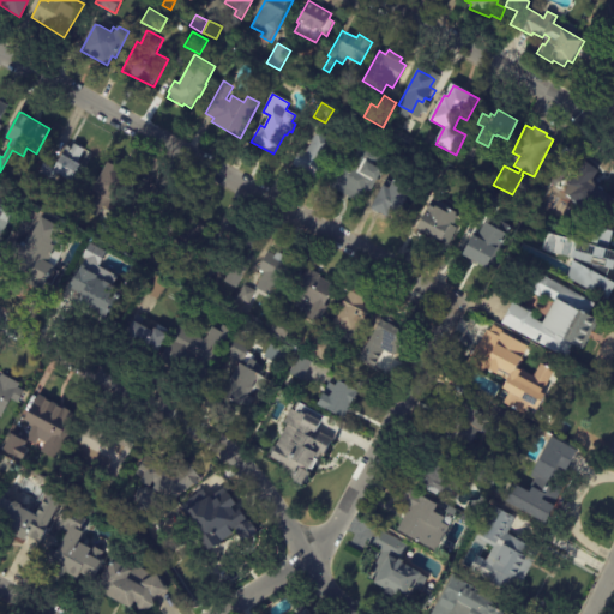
[(305,172),(293,166),(302,149),(306,151),(318,131),(335,142),(319,169),(323,170),(318,180),(305,172)]
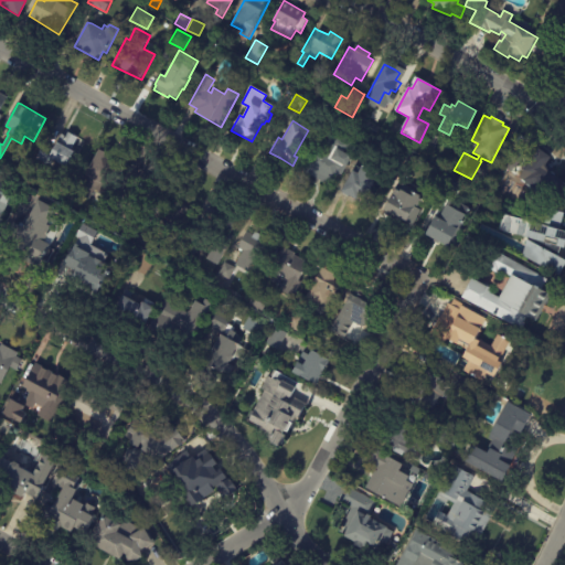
[(418,147),(427,131),(438,138),(438,139),(439,140),(433,151),(432,150),(429,153),(418,147)]
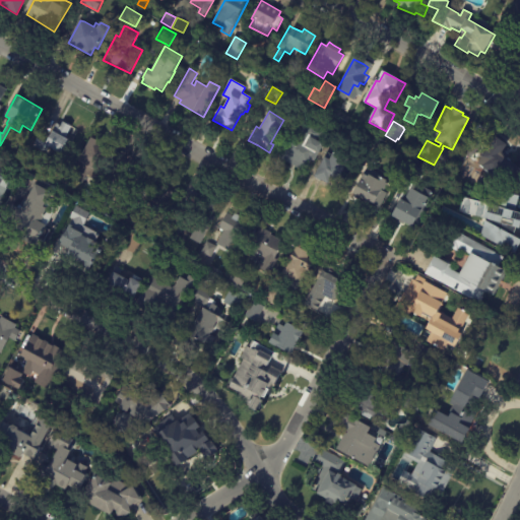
[(39,135),(48,140),(56,123),(61,126),(62,122),(72,127),(65,139),(68,140),(60,155),(52,150),(53,149),(48,147),(46,152),(43,151),(43,152),(33,147),(39,135)]
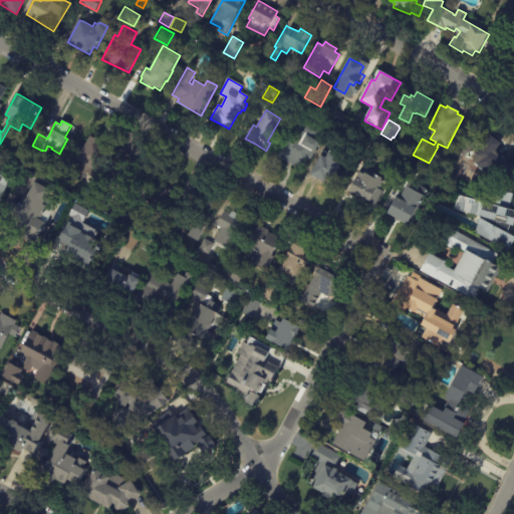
[(305,121),(321,131),(315,141),(320,144),(304,172),(275,156),(288,134),(295,138),(304,121),(305,121)]
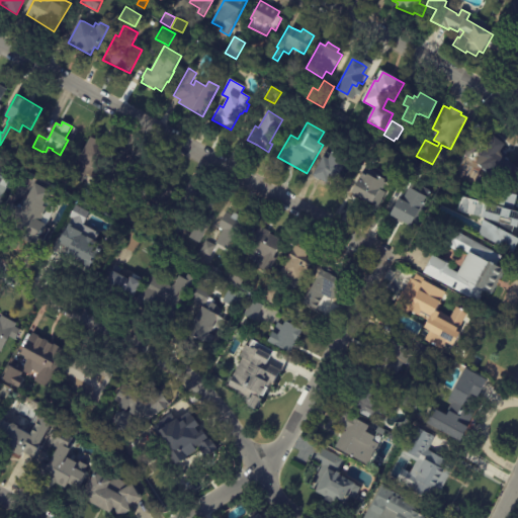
[(473,137),(482,143),(473,155),(472,154),(469,158),(458,150),(469,134),(473,137)]
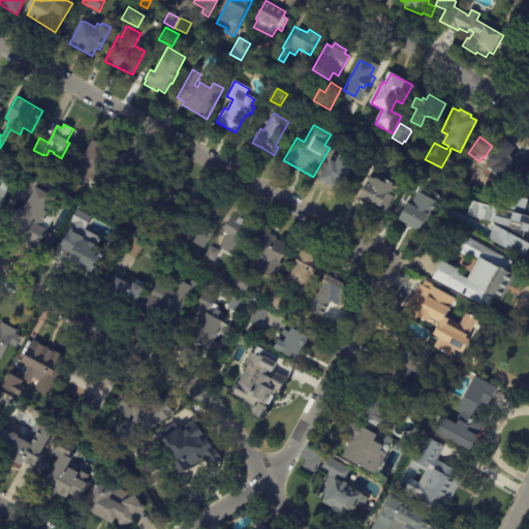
[(514,153),(512,155),(516,160),(528,169),(528,181),(527,184),(510,173),(505,180),(491,169),(495,163),(491,160),(505,139),(518,148),(514,153)]
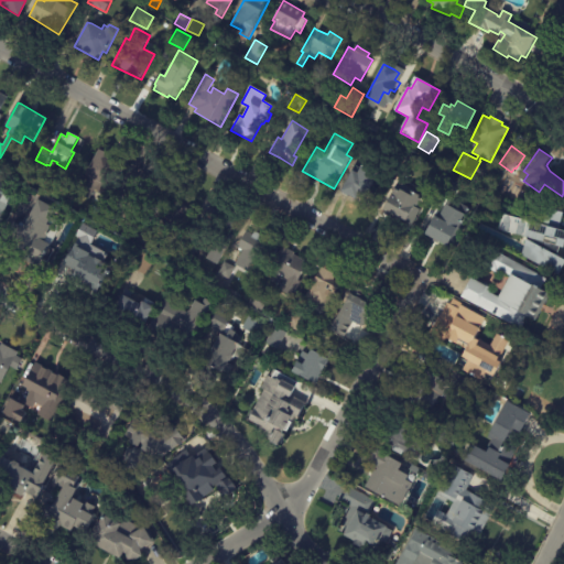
[(111,156),(122,163),(104,195),(94,190),(88,199),(75,192),(99,150),(111,156)]
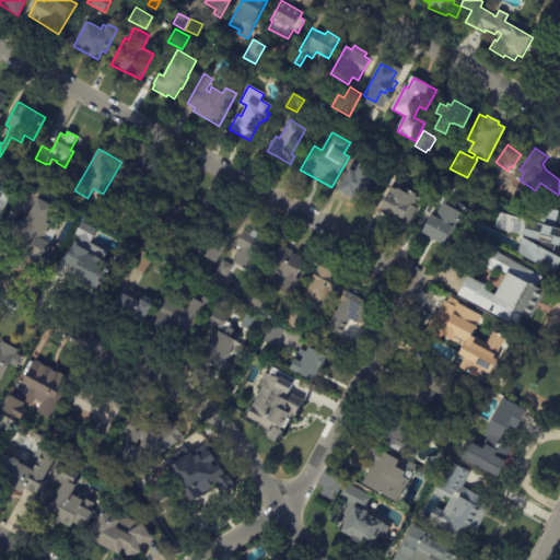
[(412,171),(400,164),(407,152),(419,159),(412,171)]
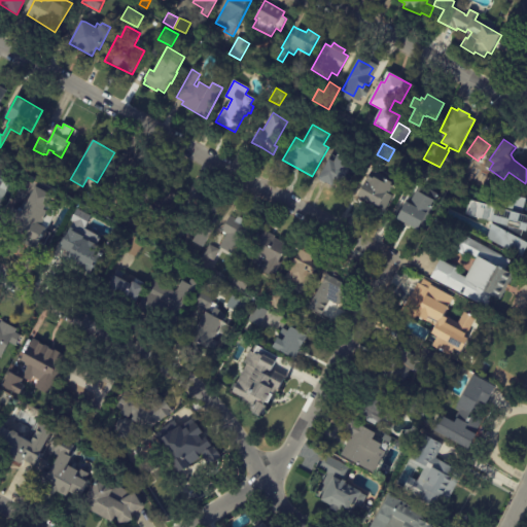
[(349,181),(346,179),(341,187),(335,183),(332,186),(319,179),(329,160),(335,163),(340,152),(355,161),(350,172),(356,175),(352,182),(349,181)]
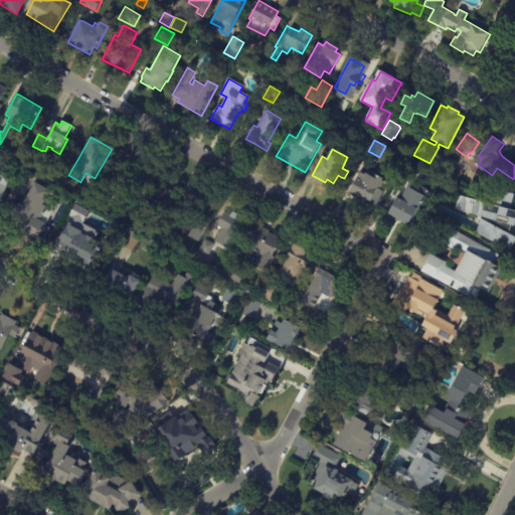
[(126,158),(147,170),(135,191),(126,186),(129,179),(117,172),(125,157),(126,158)]
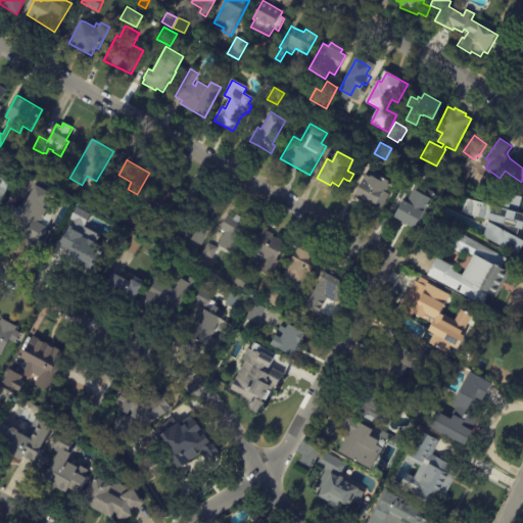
[(0,170),(14,178),(0,202),(0,170)]
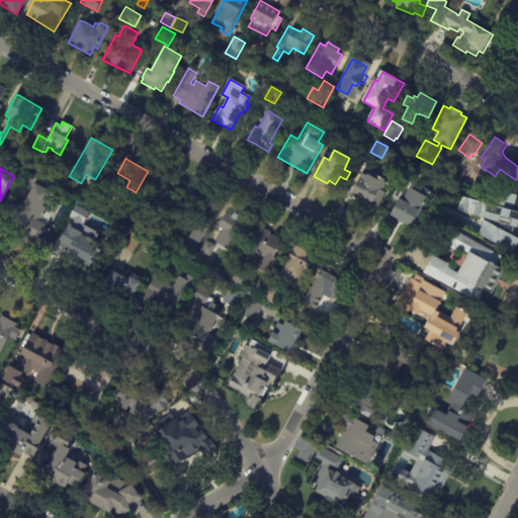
[(168,178),(176,183),(175,185),(177,186),(163,211),(145,201),(160,174),(168,178)]
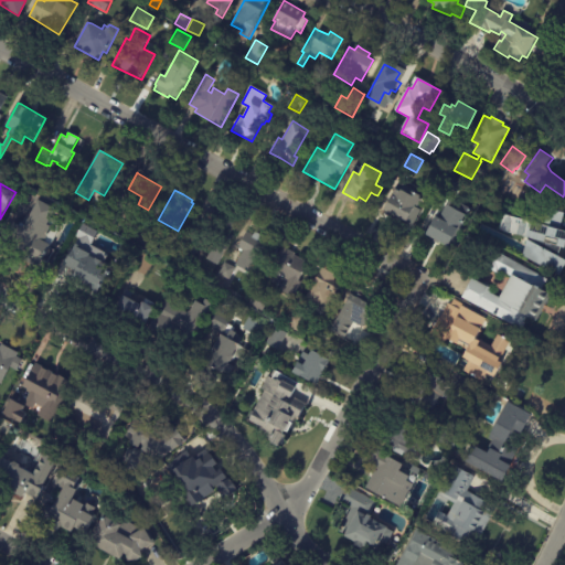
[(397,190),(401,192),(402,190),(409,194),(411,191),(420,196),(419,199),(423,200),(418,208),(416,205),(411,215),(407,214),(403,221),(384,211),(396,190),(397,190)]
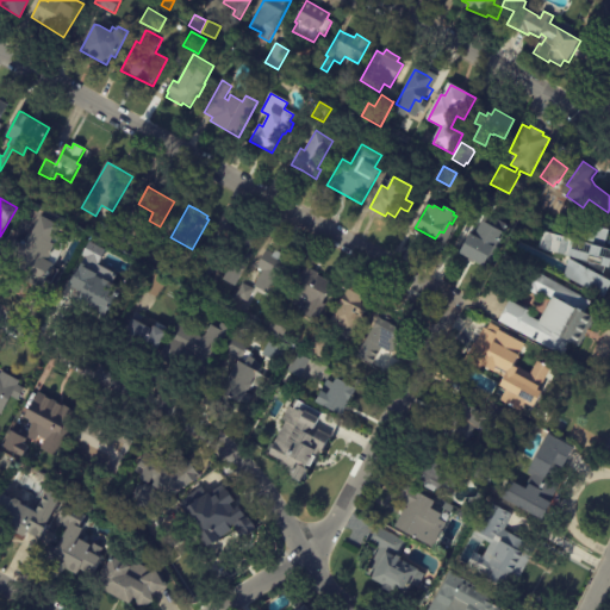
[(475,262),(460,254),(471,235),(474,236),(483,222),(490,225),(493,218),(509,226),(498,248),(496,247),(485,267),(475,262)]
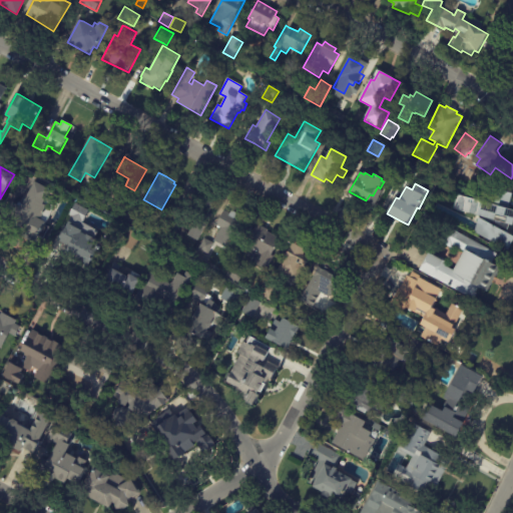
[(92,191),(94,192),(88,202),(79,197),(84,187),(92,191)]
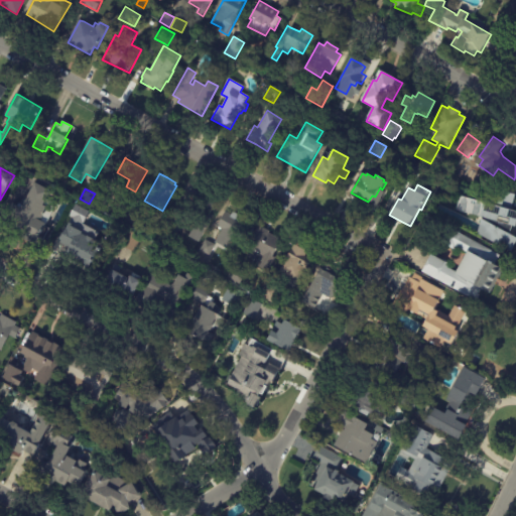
[(191,190),(198,194),(200,190),(205,194),(204,197),(216,203),(210,215),(213,217),(200,243),(189,237),(196,226),(185,221),(189,214),(180,210),(190,189),(191,190)]
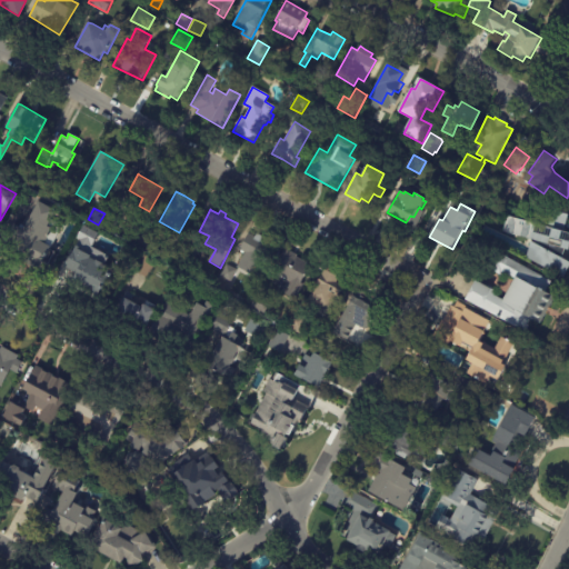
[(49,218),(39,238),(48,242),(46,245),(51,248),(49,250),(55,253),(42,275),(11,257),(17,246),(6,240),(13,225),(25,230),(28,222),(27,222),(33,210),(49,218)]
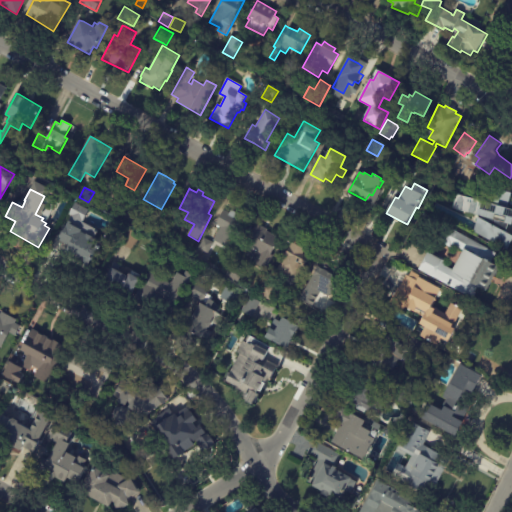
[(511,195),(508,209),(511,209),(511,225),(508,225),(506,232),(511,236),(511,243),(508,251),(474,232),(479,216),(453,209),(457,195),(493,205),(497,190),(511,194),(511,195)]
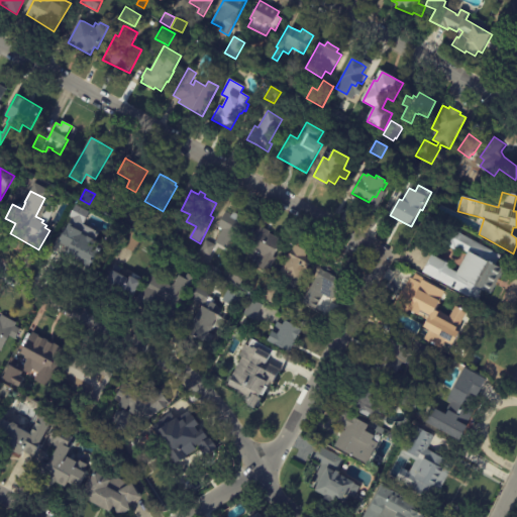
[(99,193),(109,198),(103,209),(93,204),(99,193)]
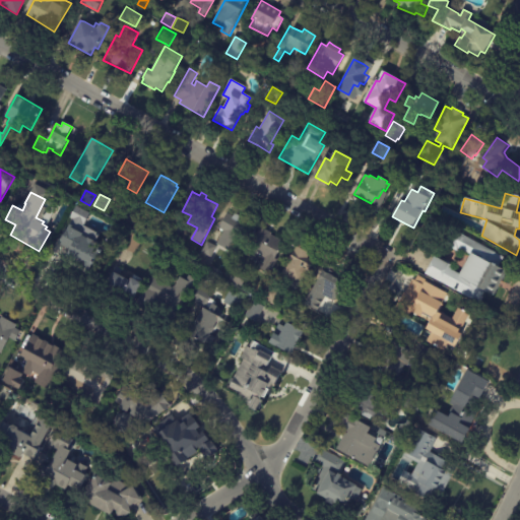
[(98,231),(90,243),(102,250),(86,275),(64,262),(78,237),(76,236),(81,225),(69,218),(78,204),(90,211),(89,213),(103,221),(98,231)]
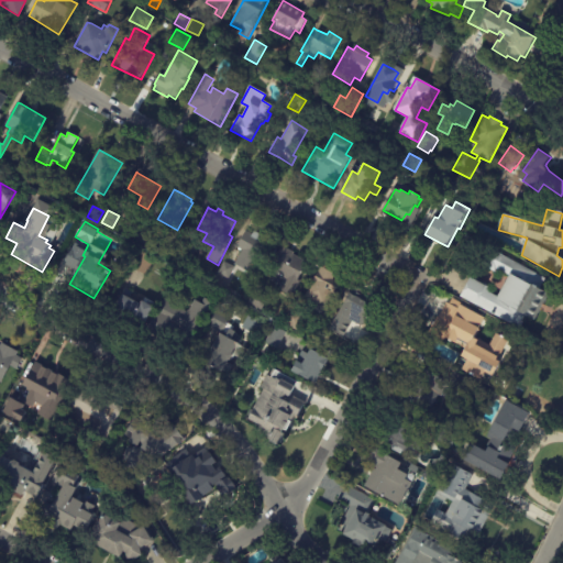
[(246,232),(252,234),(254,231),(268,239),(266,242),(272,245),(256,276),(234,265),(242,251),(236,249),(245,231),(246,232)]
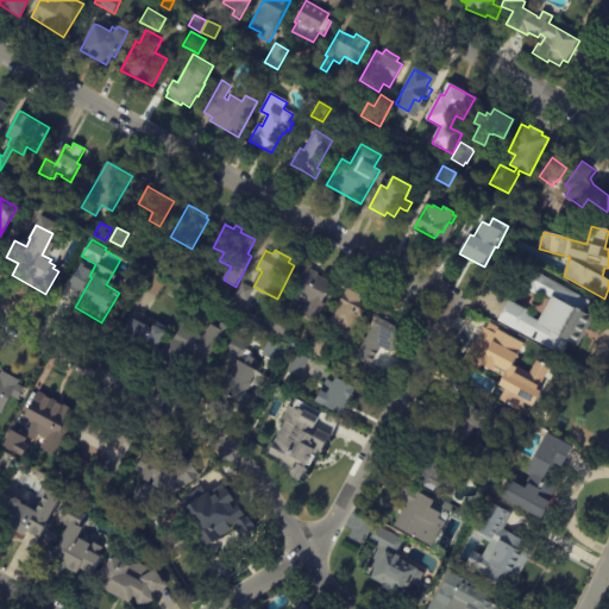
[(156,251),(165,256),(159,269),(150,264),(156,251)]
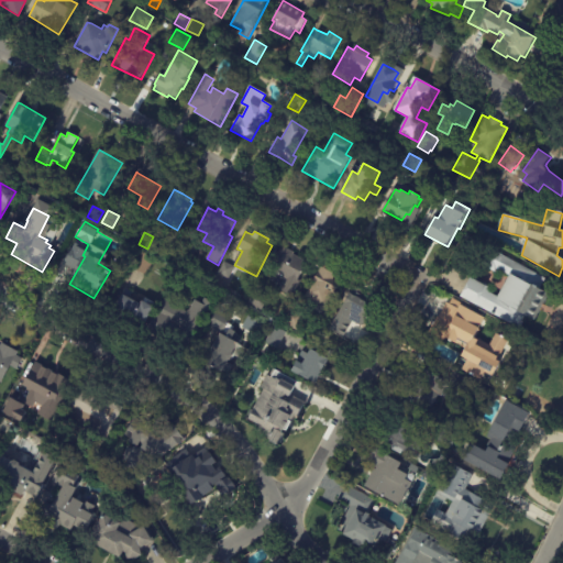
[(183,245),(195,252),(187,268),(173,262),(181,245),(183,245)]
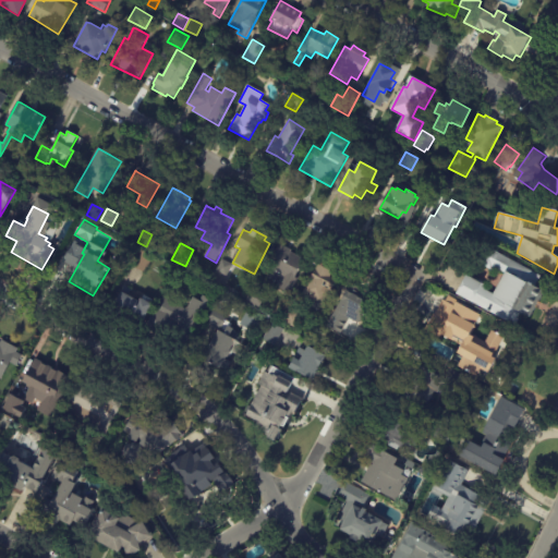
[(280,245),(291,251),(290,253),(304,261),(295,279),(298,280),(290,294),(273,286),(277,277),(266,271),(279,244),(280,245)]
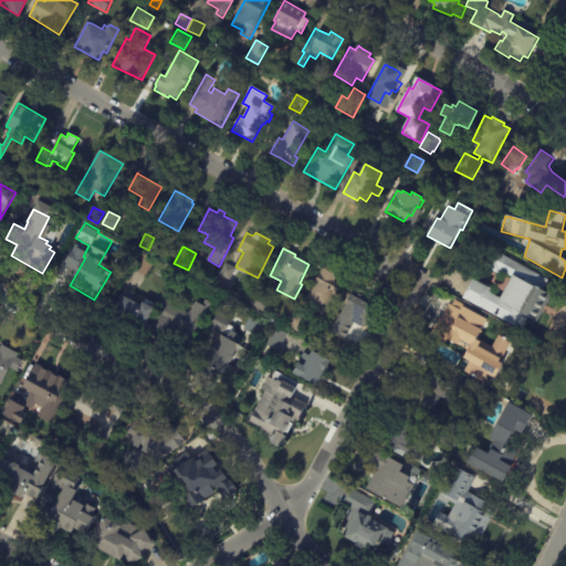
[(547,307),(538,323),(531,318),(524,332),(464,299),(474,280),(493,291),(491,294),(501,300),(513,278),(503,273),(502,276),(485,266),(493,251),(549,281),(544,292),(553,296),(547,307)]
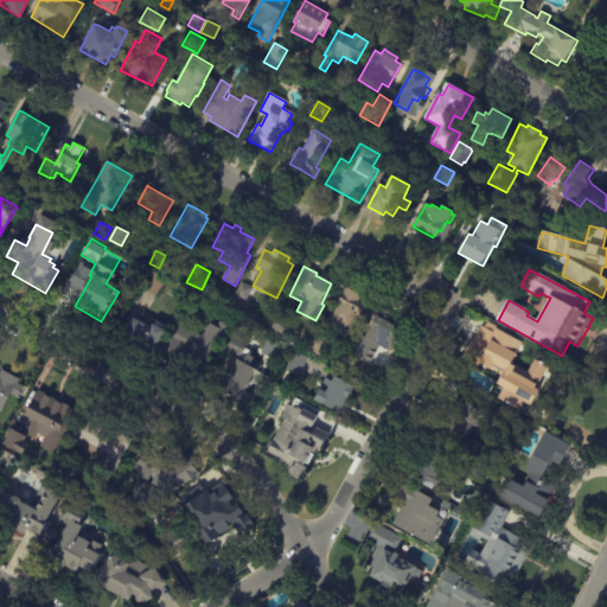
[(157,298),(142,289),(153,272),(167,279),(157,298)]
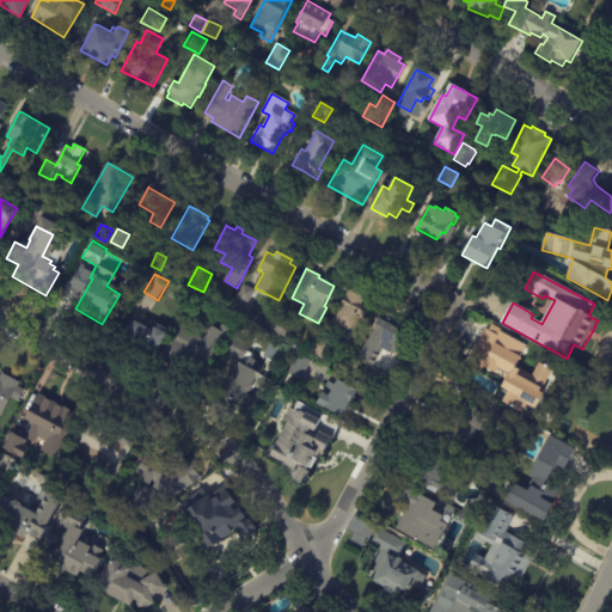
[(249,288),(255,291),(248,304),(237,298),(244,285),(249,288)]
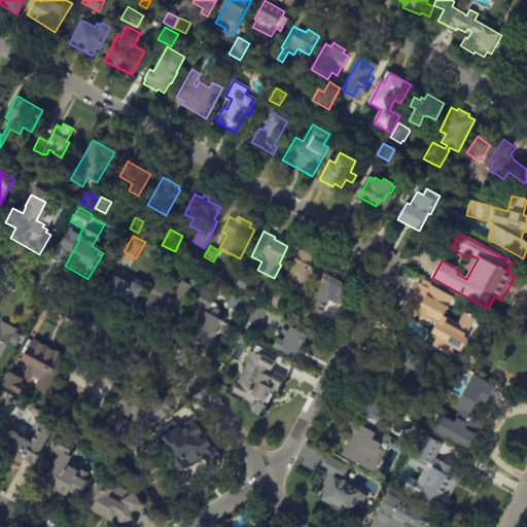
[(304,251),(314,256),(312,261),(318,265),(315,270),(318,272),(306,295),(284,284),(287,278),(285,277),(288,273),(287,273),(288,270),(289,271),(300,249),(304,251)]
